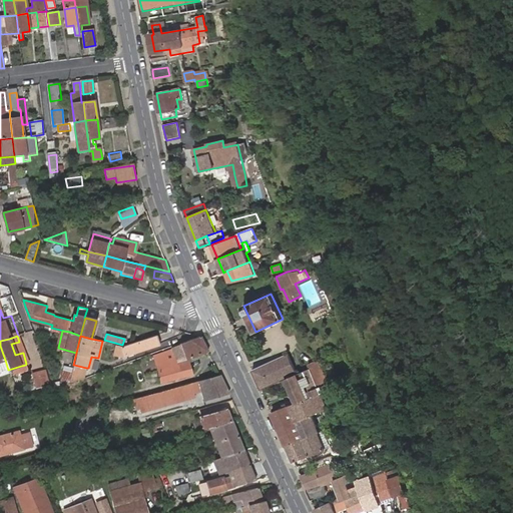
[(159,345),(157,336),(122,347),(115,345),(113,356),(122,358),(159,345)]
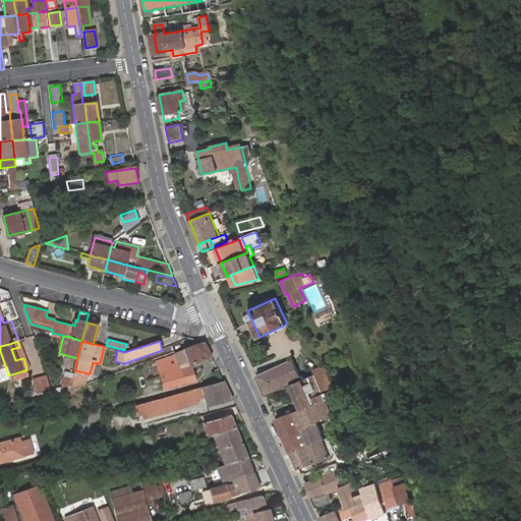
[(205,342),(201,342),(182,349),(182,350),(174,353),(175,355),(155,360),(163,390),(194,380),(190,363),(212,356),(205,342)]
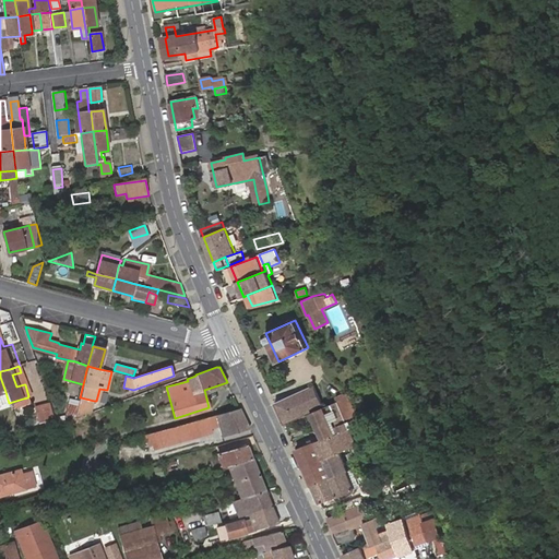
[(24,384),(25,384),(21,372),(12,375),(16,387),(24,384)]
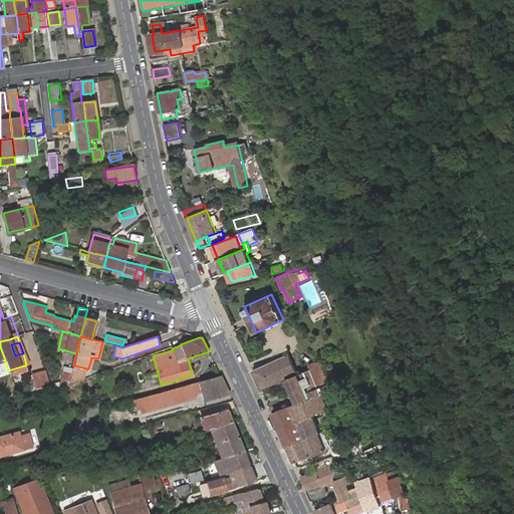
[(298,374),(290,355),(287,356),(281,358),(274,361),(283,381),(287,379),(296,375),(297,375),(298,374)]
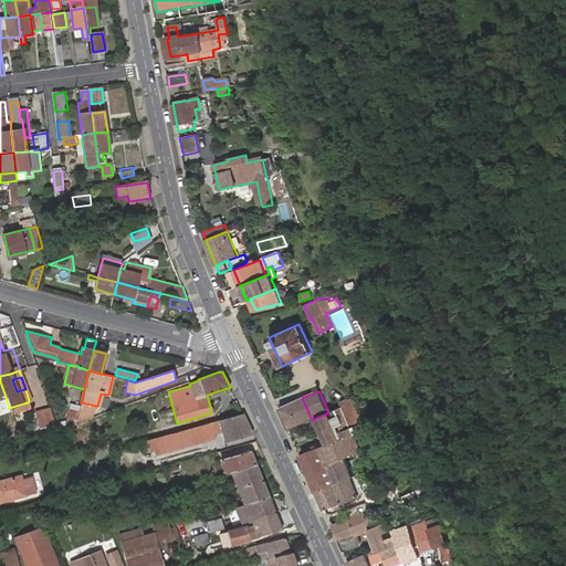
[(312,420),(302,398),(280,408),(289,430),(312,420)]
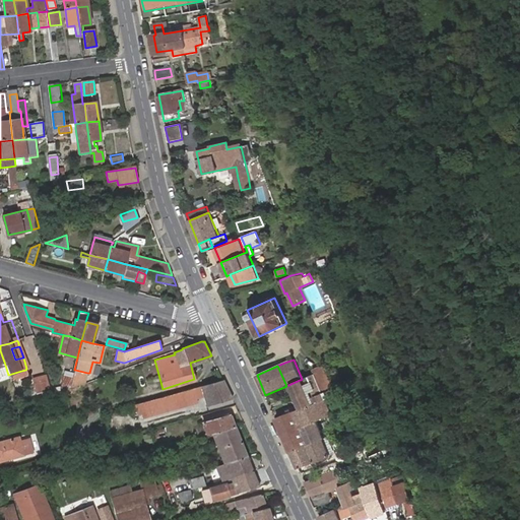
[(323,394),(332,390),(322,367),(313,371),(314,374),(323,394)]
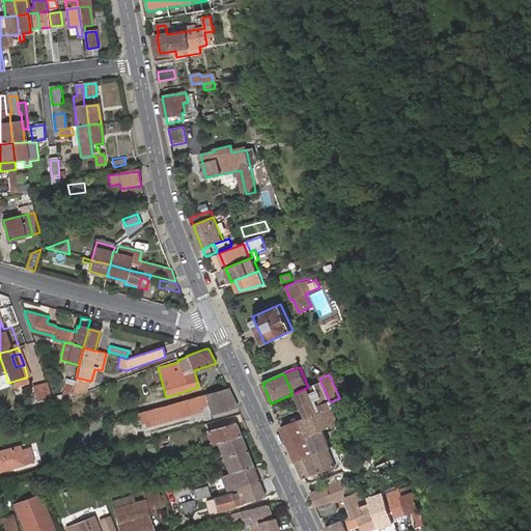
[(26,378),(22,379),(12,382),(15,388),(28,384),(26,378)]
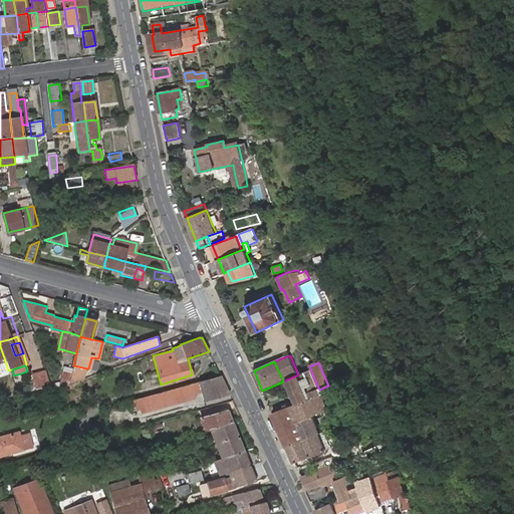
[(85,375),(86,368),(74,365),(70,379),(85,375)]
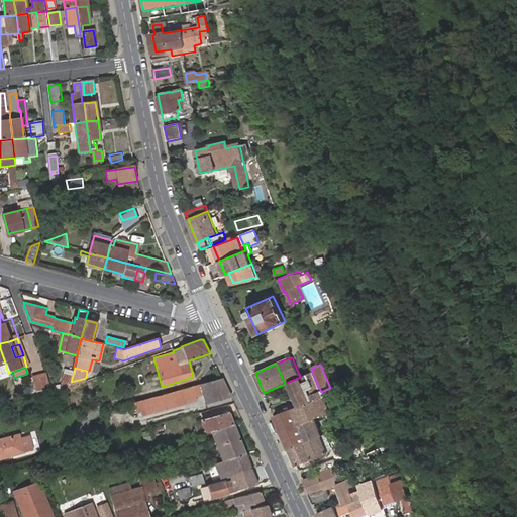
[(61,386),(70,383),(73,370),(64,369),(61,386)]
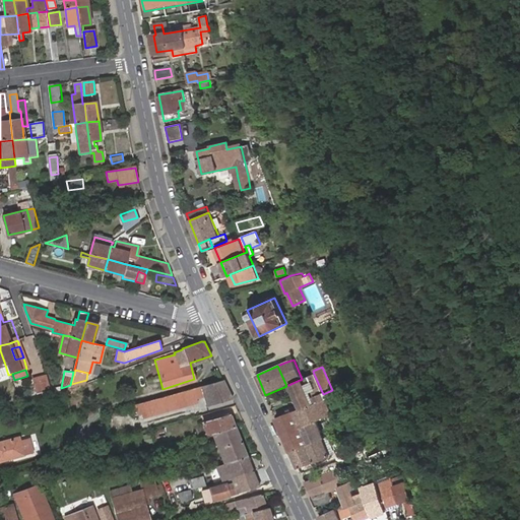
[(48,388),(44,376),(31,379),(36,392),(48,388)]
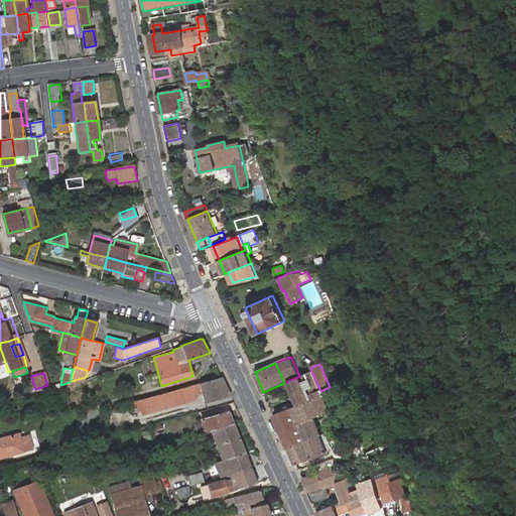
[(231,396),(221,377),(132,401),(135,412),(139,411),(141,416),(197,400),(195,395),(200,393),(204,403),(231,396)]
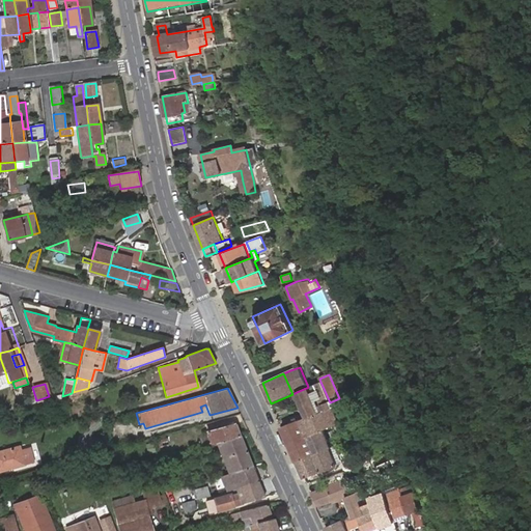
[(317,413),(307,388),(306,388),(297,392),(308,417),(317,413)]
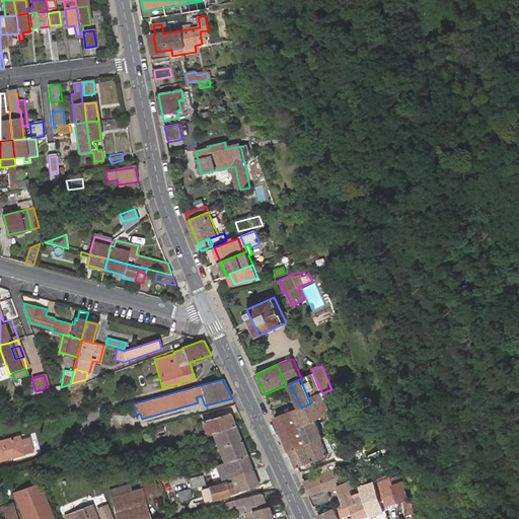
[(335,396),(331,389),(322,393),(316,395),(319,402),(325,400),(335,396)]
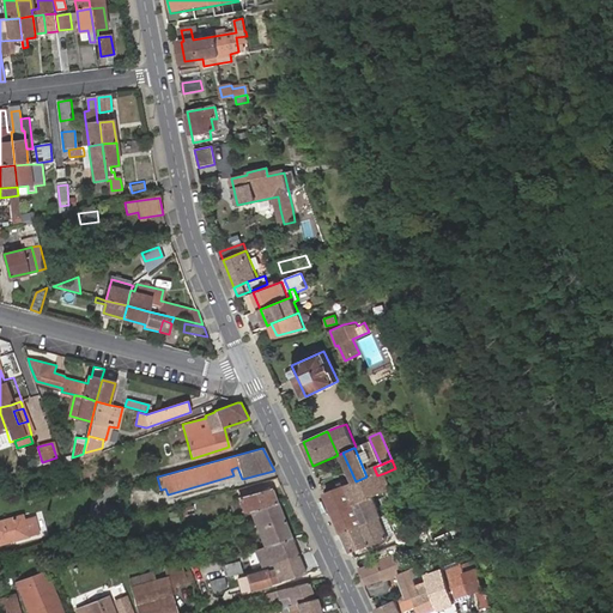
[(392,487),(384,473),(377,475),(369,479),(366,477),(356,481),(347,484),(325,493),(343,533),(362,525),(381,516),(382,516),(374,496),(392,487)]
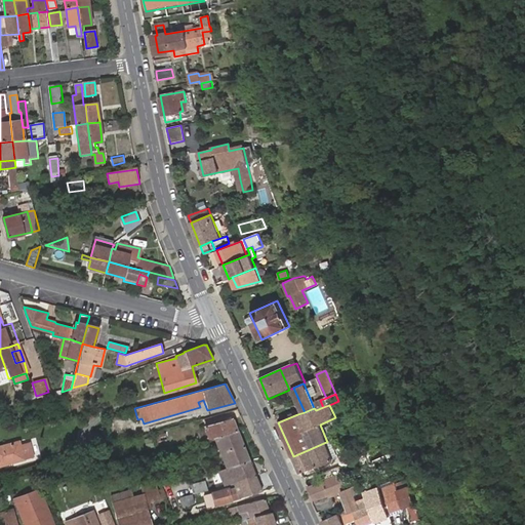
[(214,438),(238,432),(233,419),(204,428),(207,440),(214,438)]
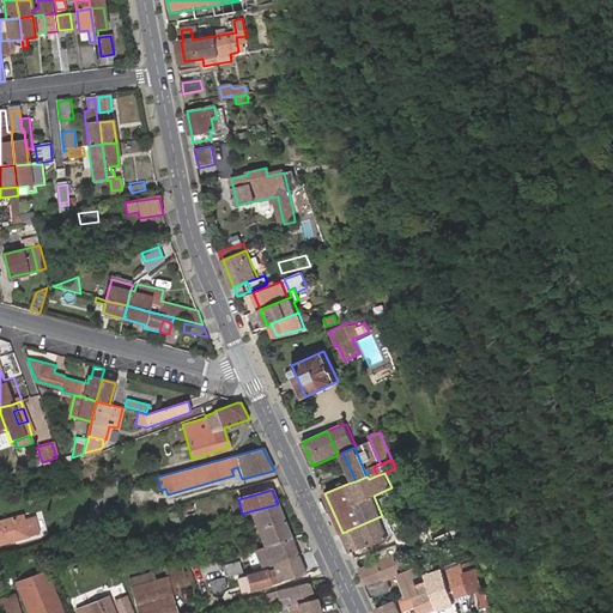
[(285,522),(278,504),(250,511),(258,529),(285,522)]
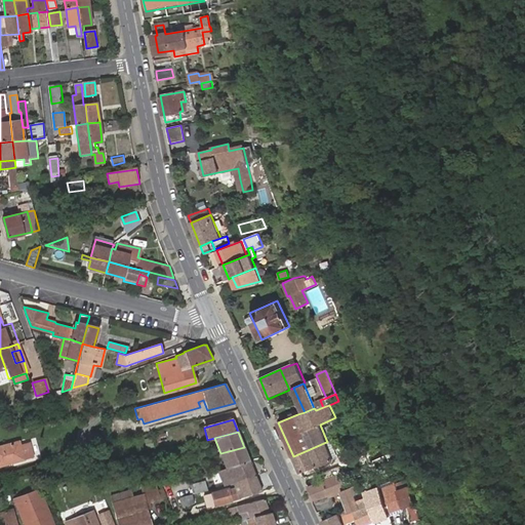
[(154,434),(155,442),(167,441),(166,433),(154,434)]
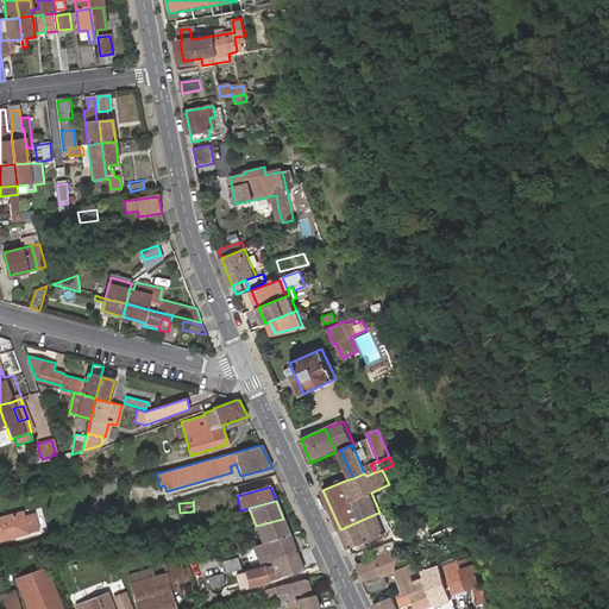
[(390,528),(383,512),(380,513),(378,513),(359,521),(368,541),(387,533),(393,531),(390,528)]
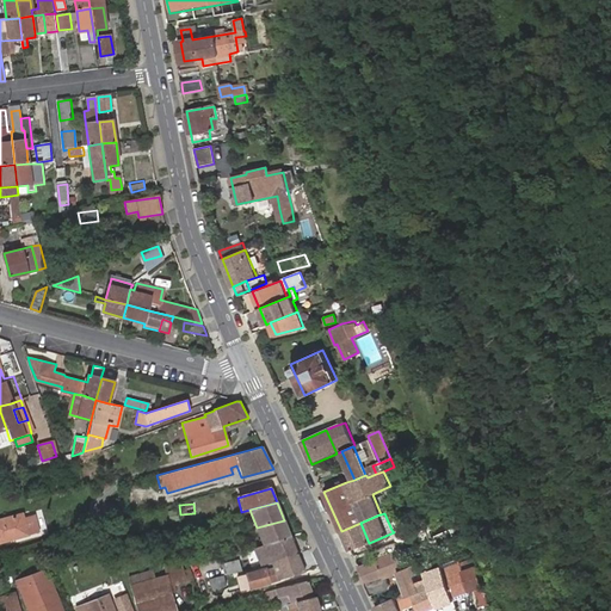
[(0,541),(39,530),(35,516),(26,518),(25,514),(0,520),(0,541)]
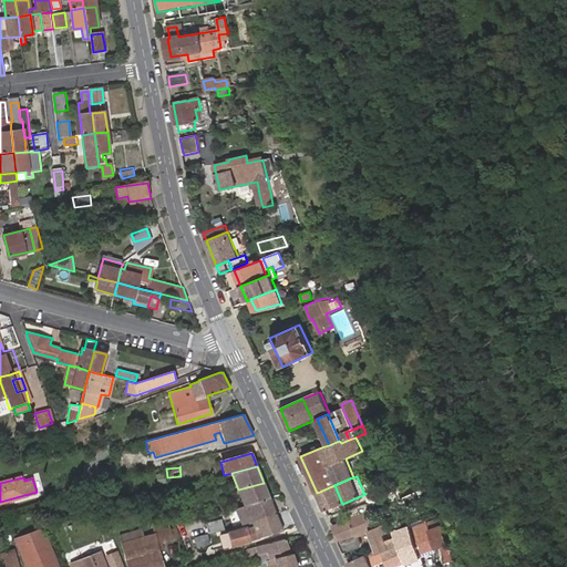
[(269,498),(264,483),(238,490),(245,505),(269,498)]
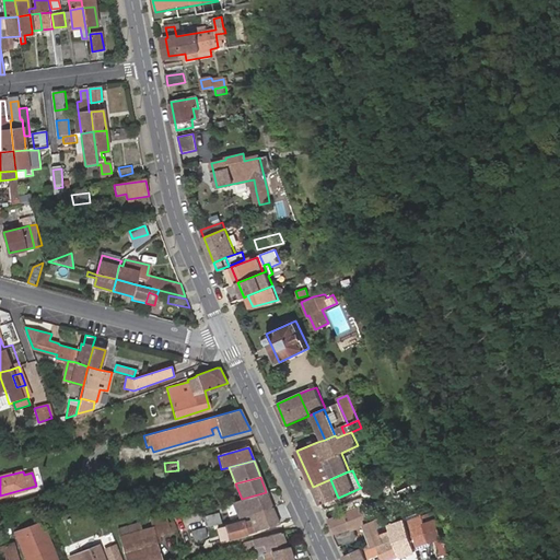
[(330,479),(313,487),(321,504),(338,498),(330,479)]
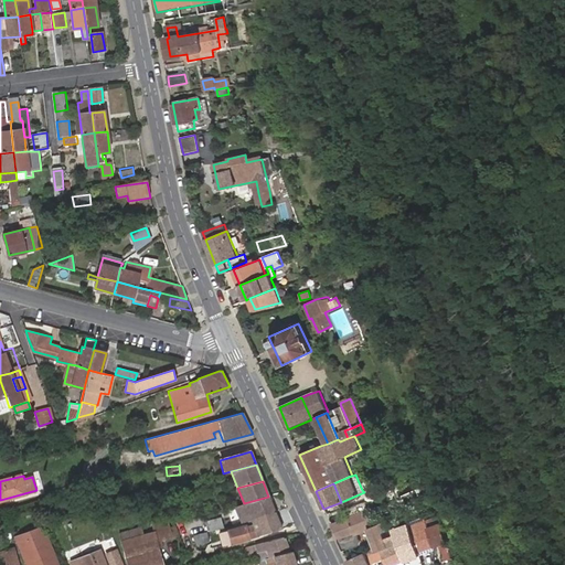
[(274,510),(268,497),(244,503),(245,507),(232,510),(234,519),(242,518),(274,510)]
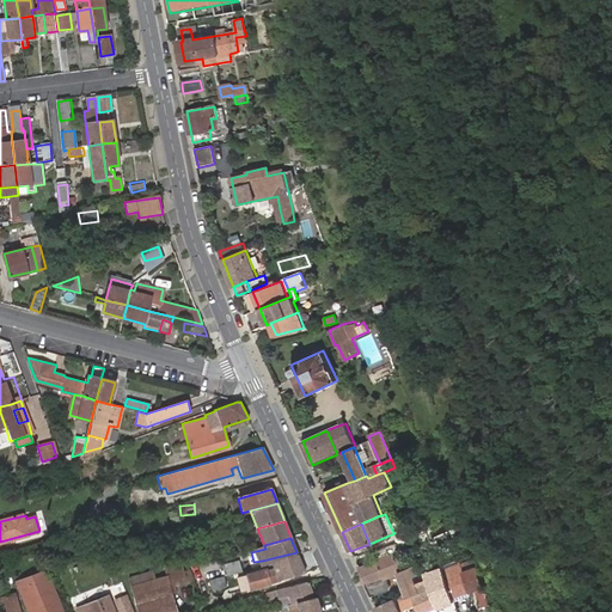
[(405,569),(398,551),(378,560),(385,577),(387,576),(398,573),(405,569)]
